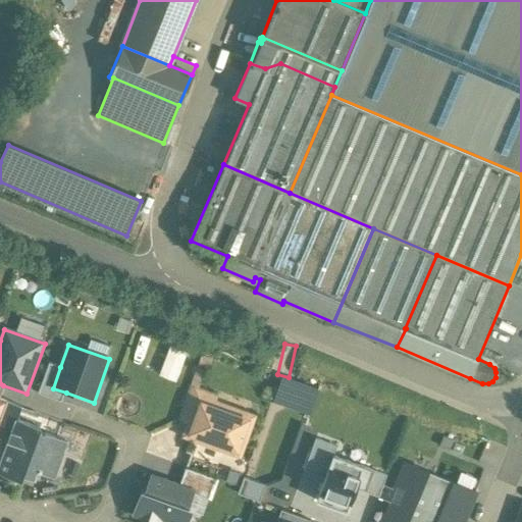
[(168,348),(161,376),(178,380),(185,352),(168,348)]
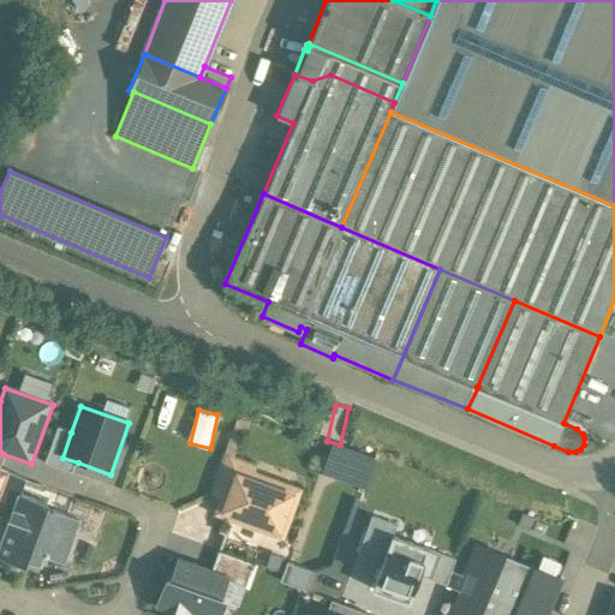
[(75,475),(78,463),(63,458),(71,433),(58,429),(46,464),(75,475)]
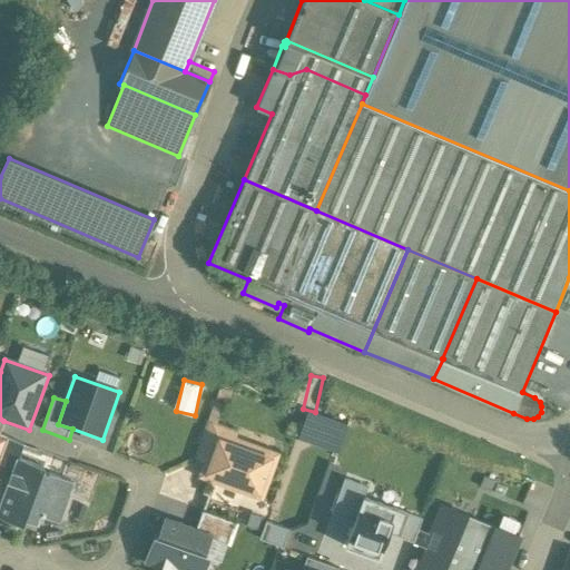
[(341,450),(346,421),(305,413),(300,442),(341,450)]
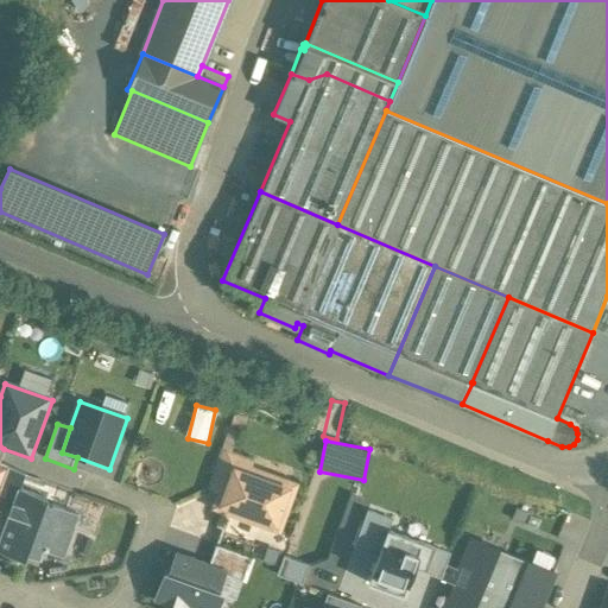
[(222,449),(207,489),(225,495),(236,464),(249,469),(253,461),(222,449)]
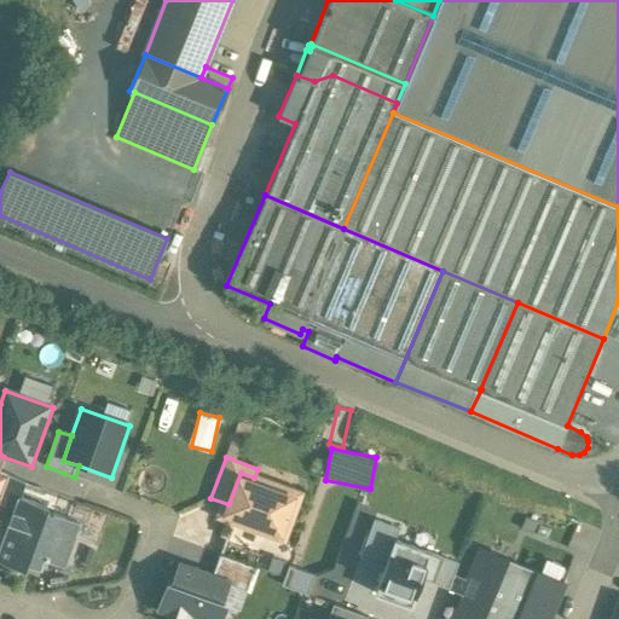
[(254,478),(241,473),(229,504),(224,520),(278,539),(295,493),(254,478)]
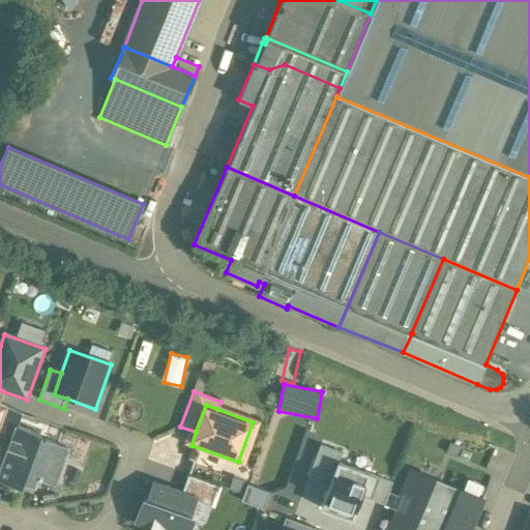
[(21,413),(6,408),(0,424),(0,445),(7,448),(16,425),(17,425),(21,413)]
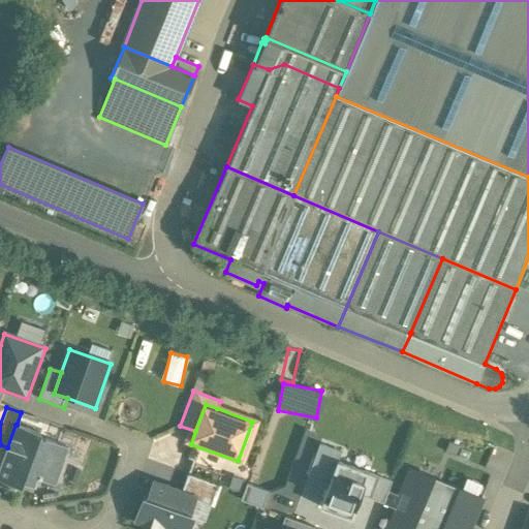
[(68,448),(38,437),(40,434),(17,425),(16,425),(7,447),(0,466),(0,479),(21,487),(23,483),(35,487),(38,478),(55,485),(68,448)]
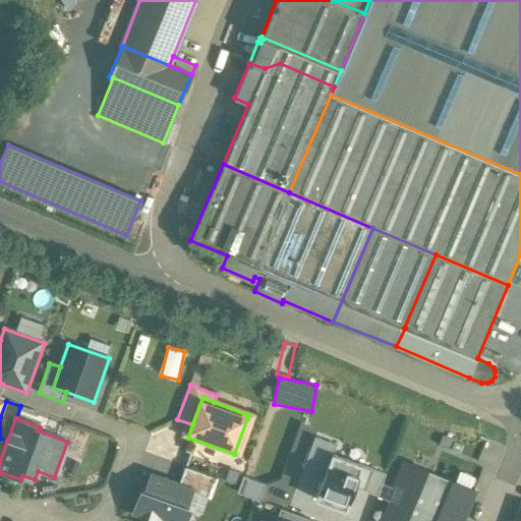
[(302,470),(324,478),(332,455),(333,455),(337,446),(314,438),(302,470)]
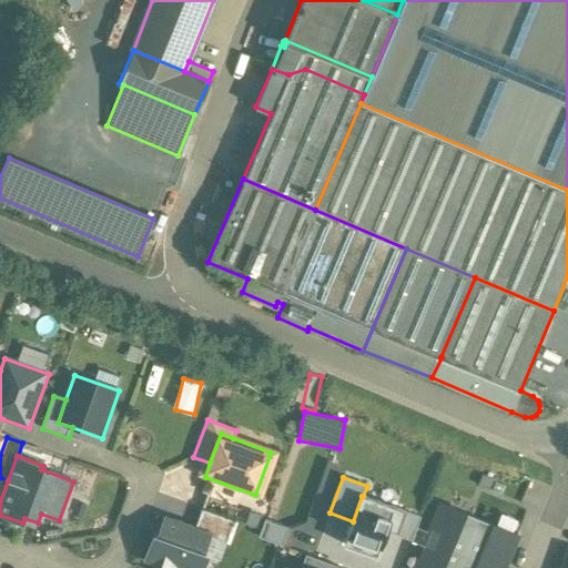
[(363,496),(362,496),(353,521),(344,546),(378,558),(386,534),(396,508),(363,496)]
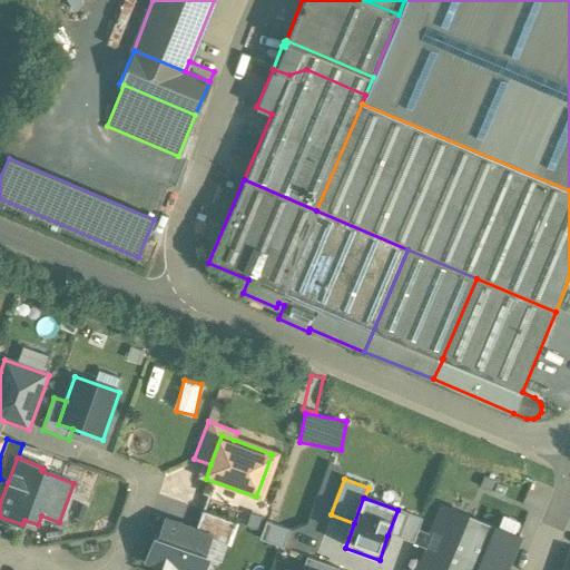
[(460,569),(480,521),(443,507),(432,536),(419,530),(414,542),(428,548),(418,569),(460,569)]
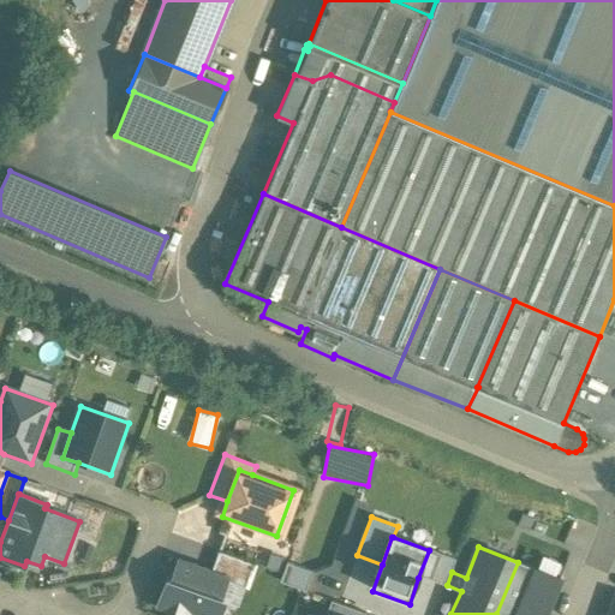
[(455,560),(429,550),(418,578),(446,587),(447,585),(452,572),(455,560)]
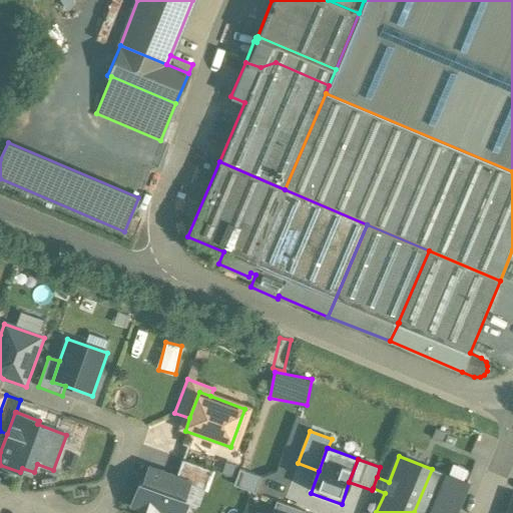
[(211,471),(182,460),(175,479),(188,484),(187,485),(203,491),(211,471)]
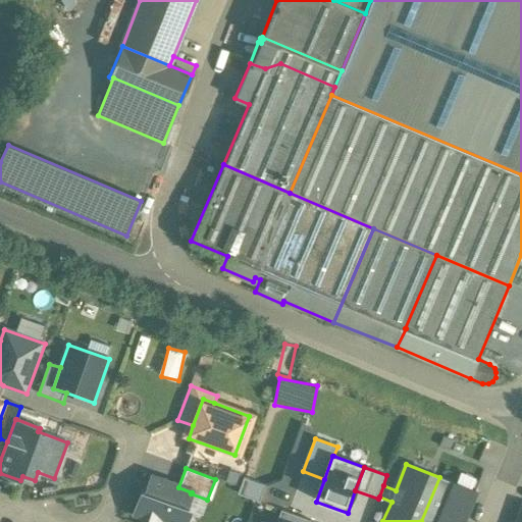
[(439,477),(421,521),(466,521),(477,491),(439,477)]
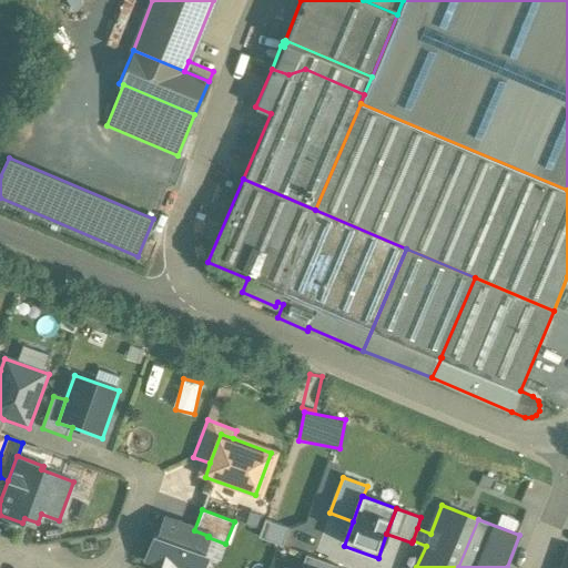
[(194,530),(165,520),(159,539),(154,537),(148,558),(164,565),(163,567),(200,567),(205,556),(201,555),(208,537),(209,536),(194,530)]
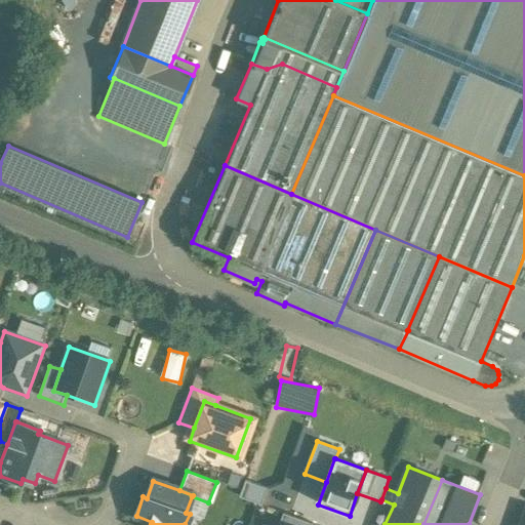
[(245,482),(241,495),(260,502),(266,488),(245,482)]
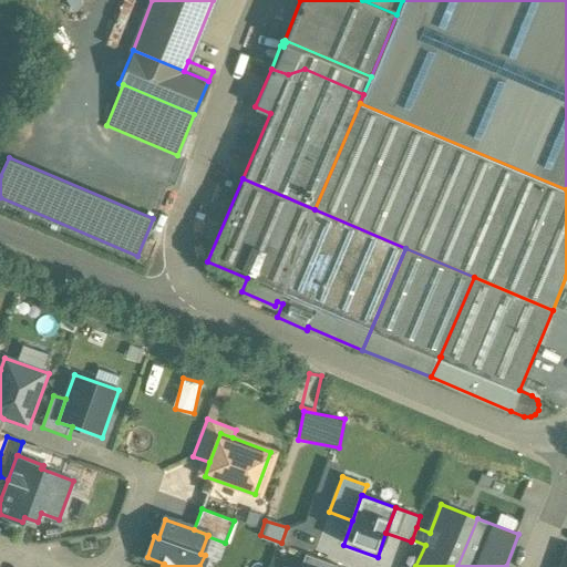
[(306,554),(300,566),(334,566),(336,565),(306,554)]
